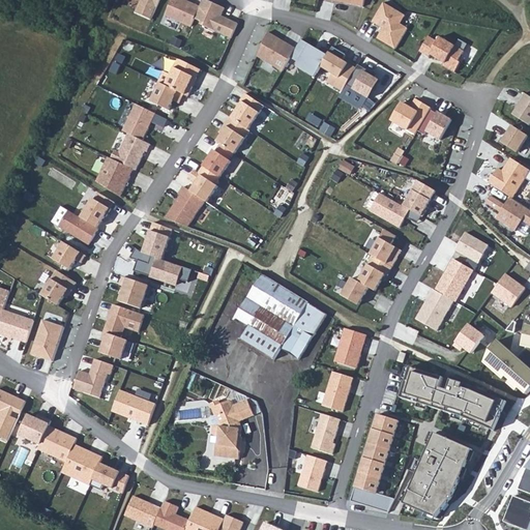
[(159,0),(139,0),(141,1),(136,13),(151,20),(159,0)]
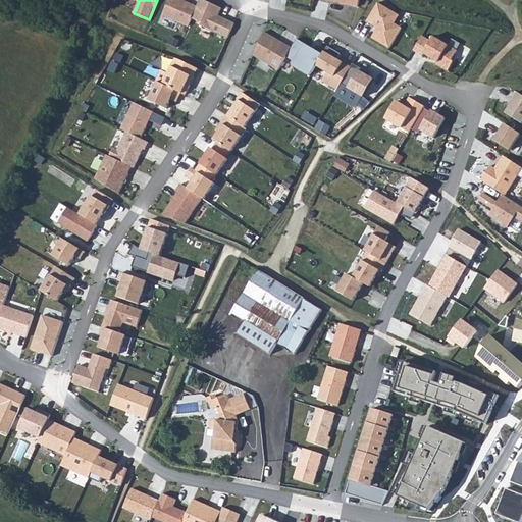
[(192,18),(197,7),(180,0),(168,0),(162,15),(189,27),(192,18)]
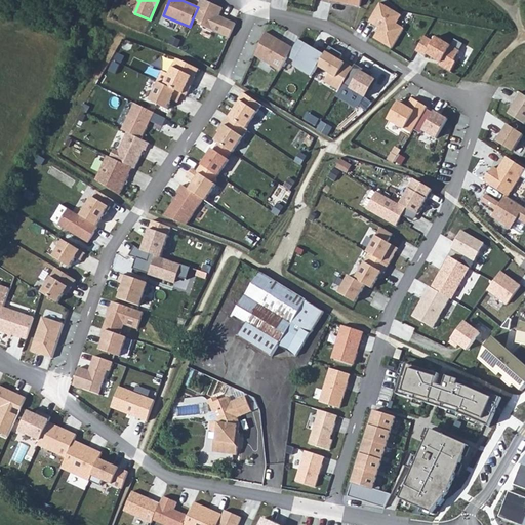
[(200,0),(198,7),(193,18),(200,22),(199,24),(229,38),(235,24),(219,16),(224,7),(205,0),(200,0)]
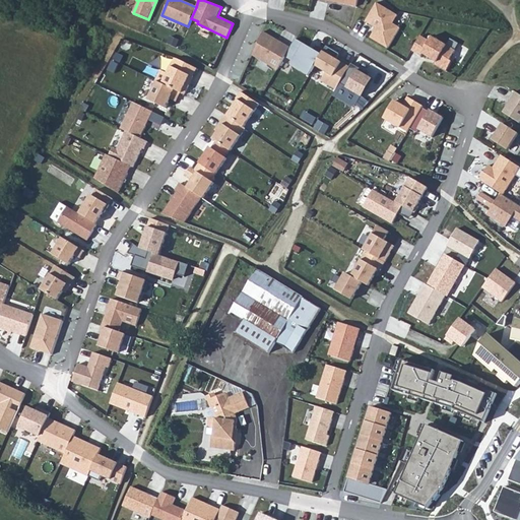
[(393,23),(398,15),(377,3),(366,22),(373,26),(375,24),(378,26),(371,38),(388,48),(400,27),(393,23)]
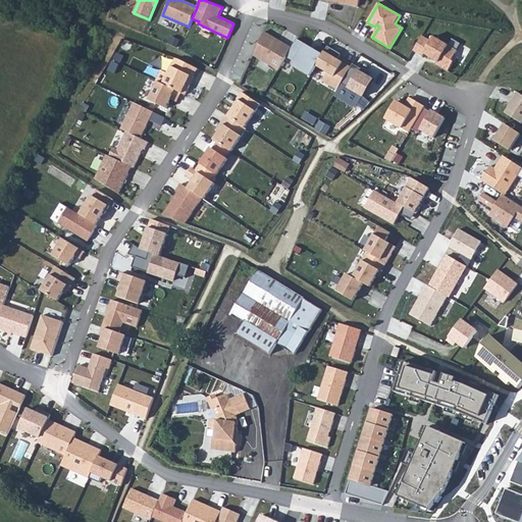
[(264,32),(253,55),(278,70),(286,57),(292,48),(276,39),(275,41),(271,39),(272,37),(264,32)]
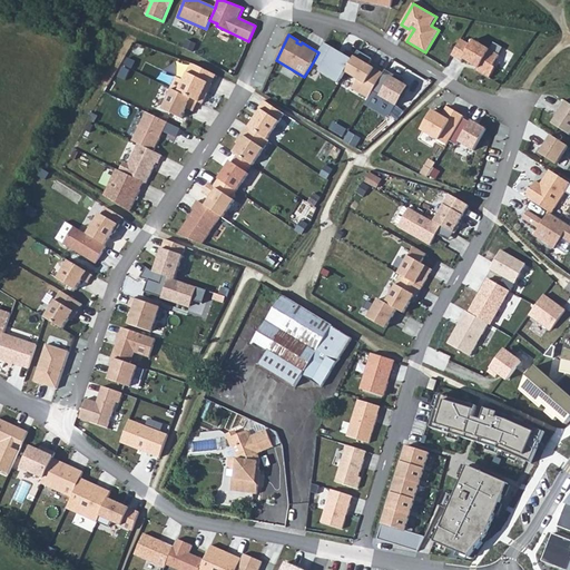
[(462,40),(452,56),(490,78),(497,68),(493,67),(500,56),(474,40),(471,46),(462,40)]
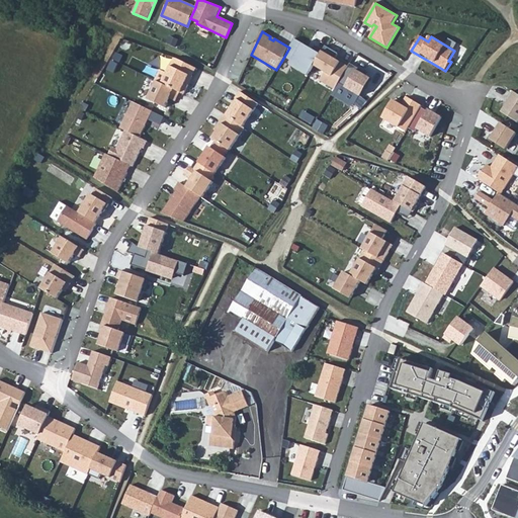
[(294,38),(289,48),(284,57),(292,62),(290,65),(308,76),(313,67),(323,50),(316,46),(313,50),(294,38)]
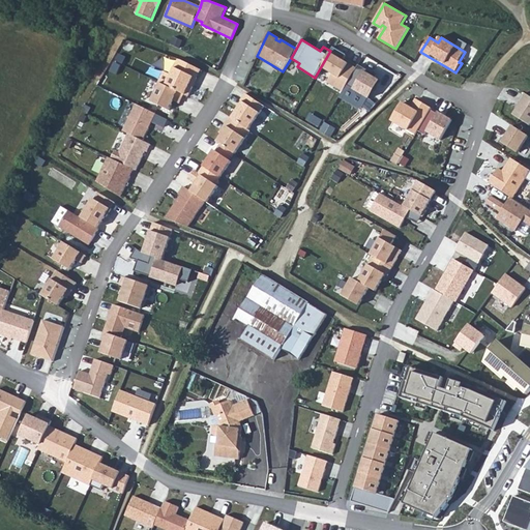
[(332,48),(330,51),(320,68),(331,75),(327,83),(343,91),(347,85),(356,67),(344,60),(346,55),(332,48)]
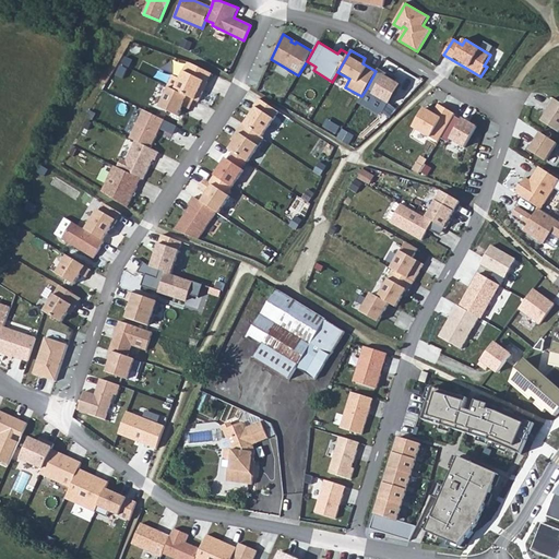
[(167,87),(169,88),(194,99),(199,102),(212,73),(189,62),(180,79),(174,75),(167,87)]
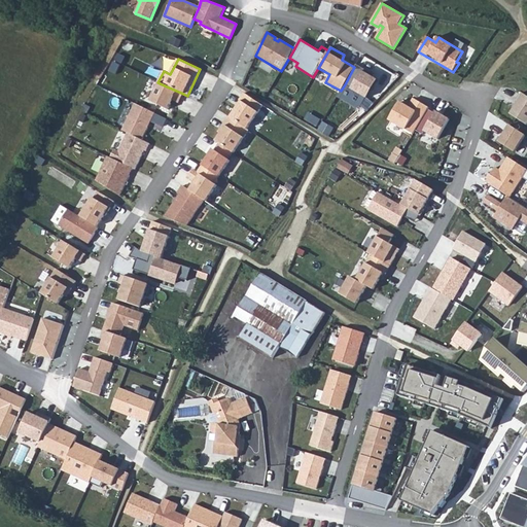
[(354,67),(345,84),(367,98),(378,80),(363,72),(364,69),(356,64),(354,67)]
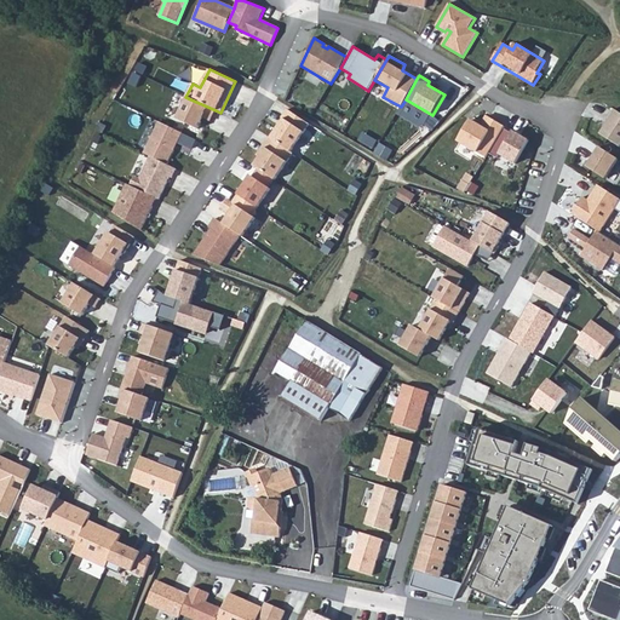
[(188,98),(177,119),(197,128),(202,118),(211,121),(216,110),(188,98)]
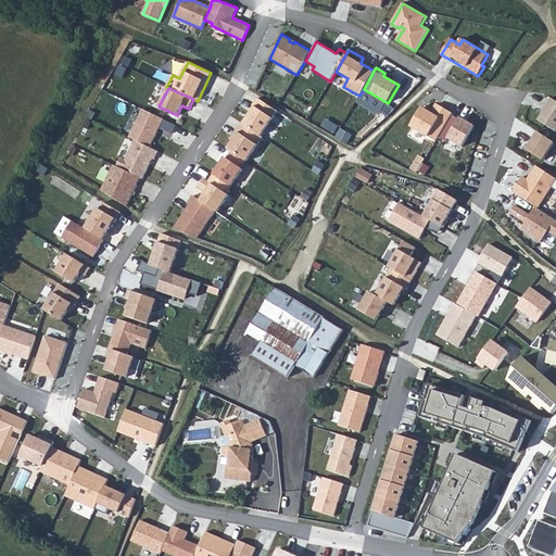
[(254,106),(242,126),(260,138),(277,112),(257,98),(252,105),(254,106)]
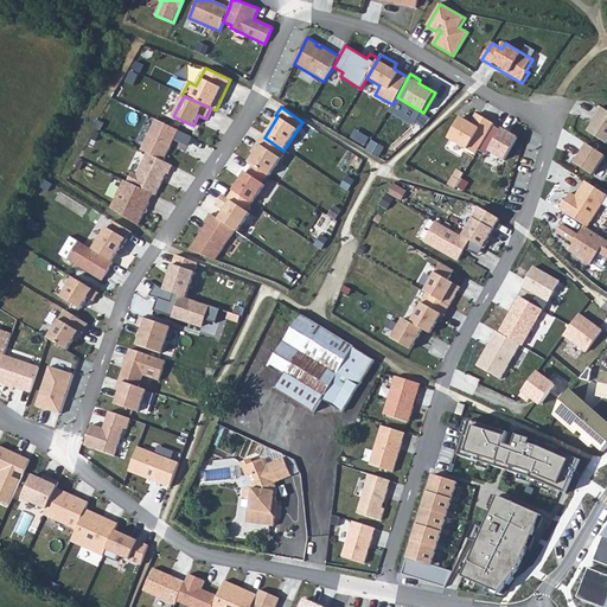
[(606,110),(601,107),(595,116),(598,117),(589,132),(606,142),(606,110)]
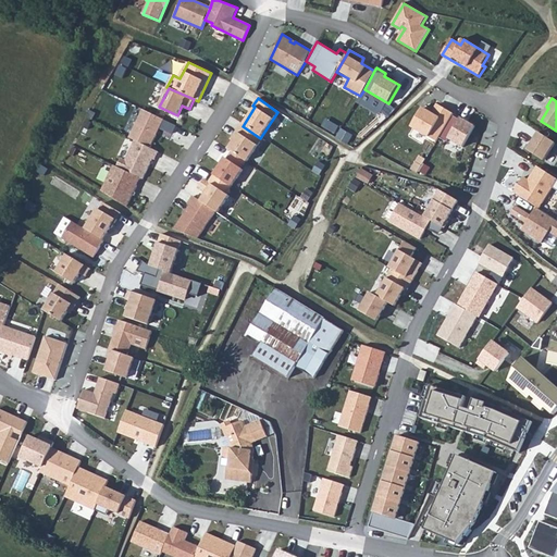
[(423,108),(412,126),(437,141),(454,114),(437,104),(432,113),(423,108)]
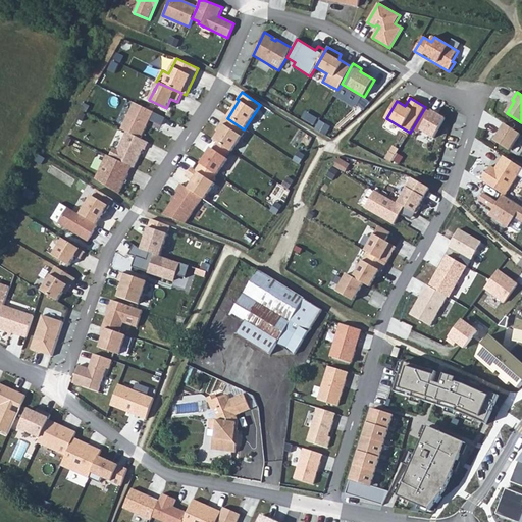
[(135,103),(121,128),(126,132),(141,139),(154,112),(135,103)]
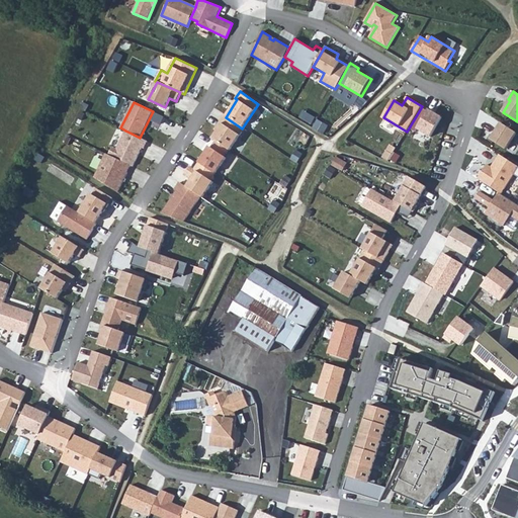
[(429,109),(418,128),(431,137),(442,117),(429,109)]
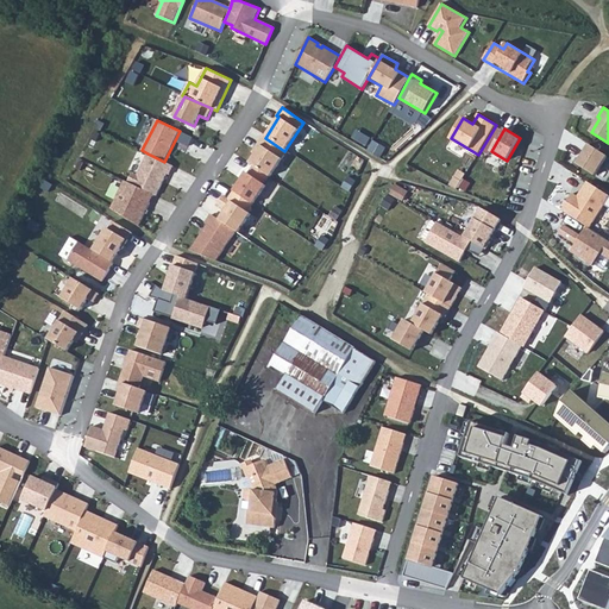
[(262,136),(251,154),(253,155),(249,164),(269,177),(287,152),(284,151),(265,138),(262,136)]
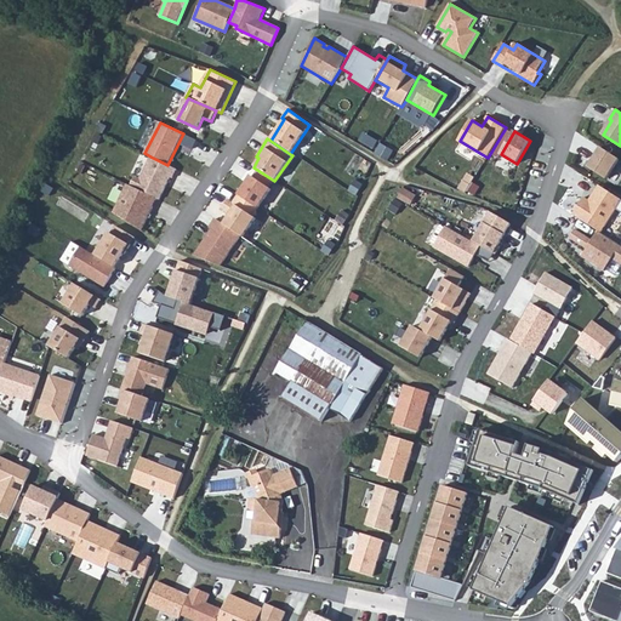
[(600,147),(587,166),(607,180),(620,160),(600,147)]
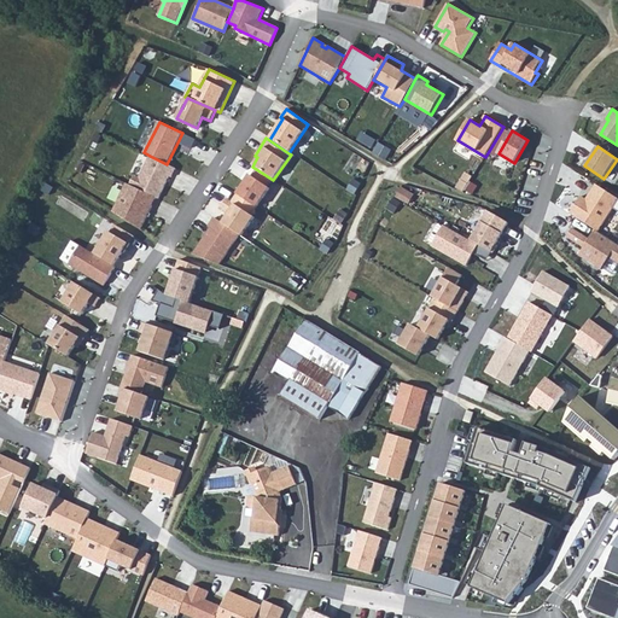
[(134,176),(130,185),(156,198),(158,198),(169,176),(172,178),(176,169),(167,164),(150,156),(140,179),(134,176)]
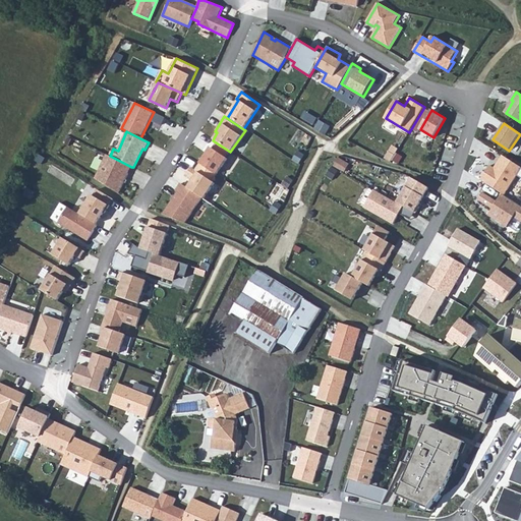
[(210,148),(198,164),(216,176),(227,160),(210,148)]
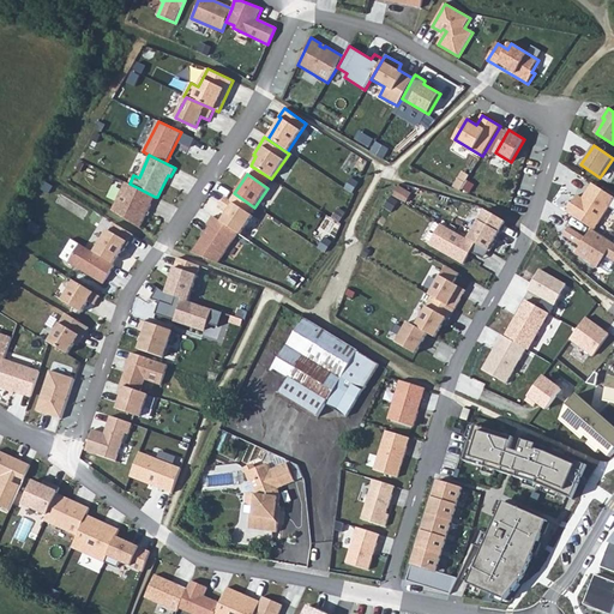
[(126,182),(112,211),(140,229),(155,197),(130,184),(126,182)]
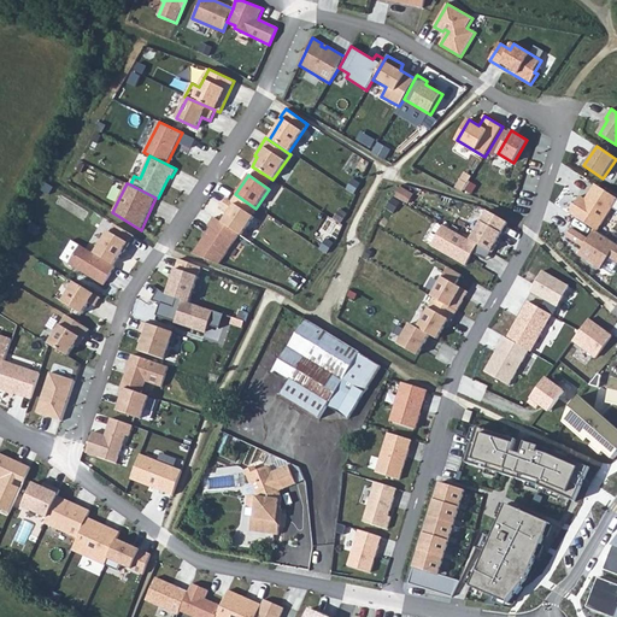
[(580,197),(569,213),(594,230),(597,231),(616,200),(616,198),(595,184),(586,200),(580,197)]
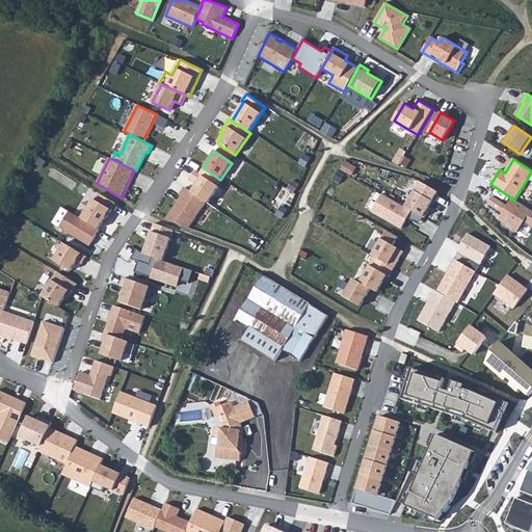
[(196,183),(191,191),(206,202),(221,181),(220,180),(203,167),(198,173),(195,170),(189,179),(196,183)]
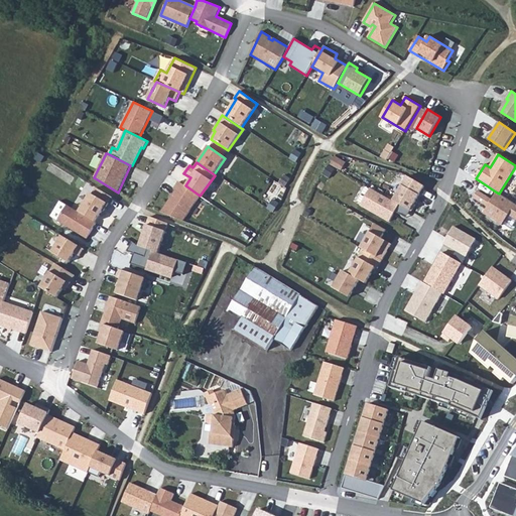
[(408,176),(393,202),(396,204),(412,213),(416,206),(414,205),(425,186),(408,176)]
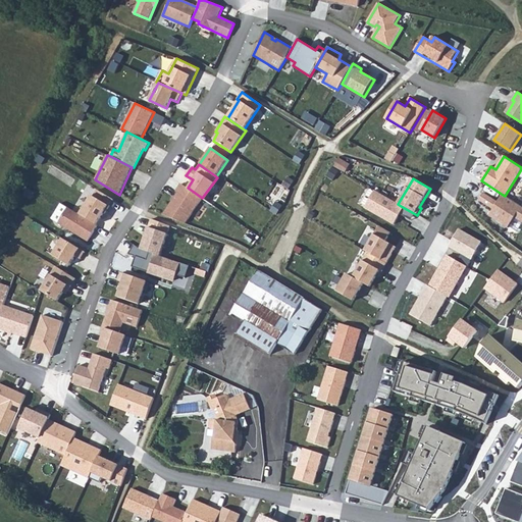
[(177,193),(163,214),(186,223),(202,198),(188,188),(180,184),(176,192),(177,193)]
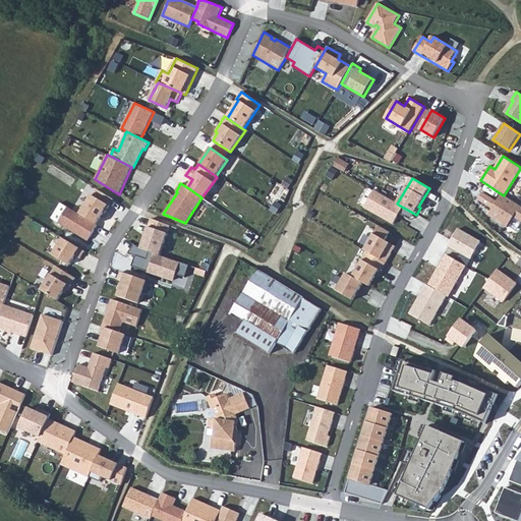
[(389,224),(400,206),(397,204),(372,188),(361,207),(389,224)]
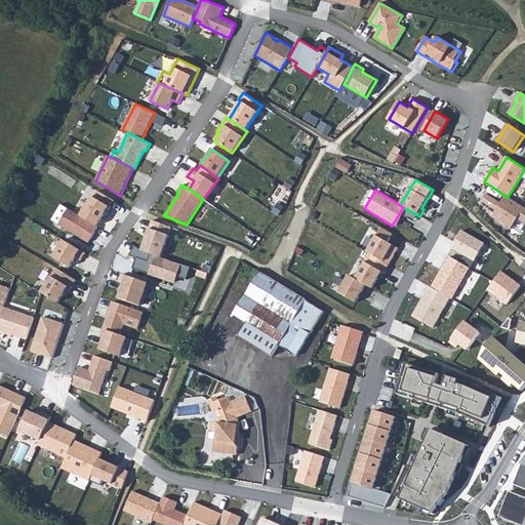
[(79,216),(97,227),(113,201),(97,192),(93,198),(91,196),(79,216)]
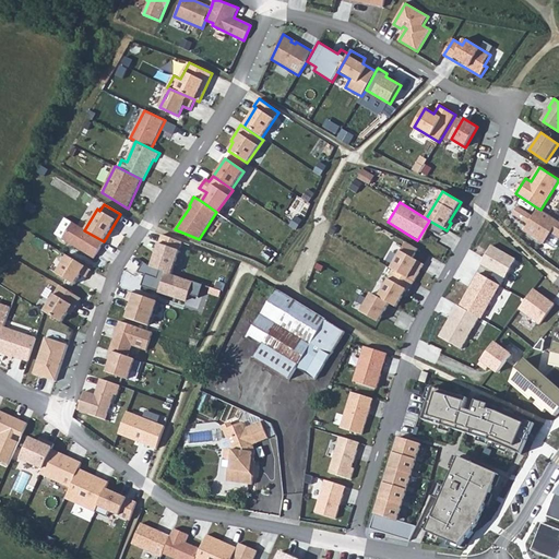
[(558,221),(540,210),(538,209),(533,217),(519,207),(514,214),(530,224),(525,230),(544,242),(551,232),(558,236),(558,221)]
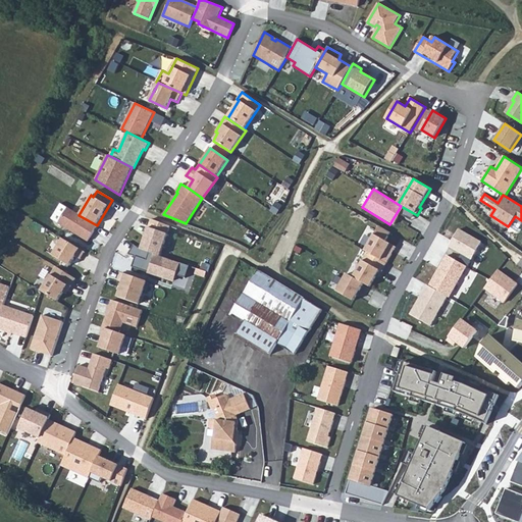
[(162,214),(168,205),(162,201),(156,210),(162,214)]
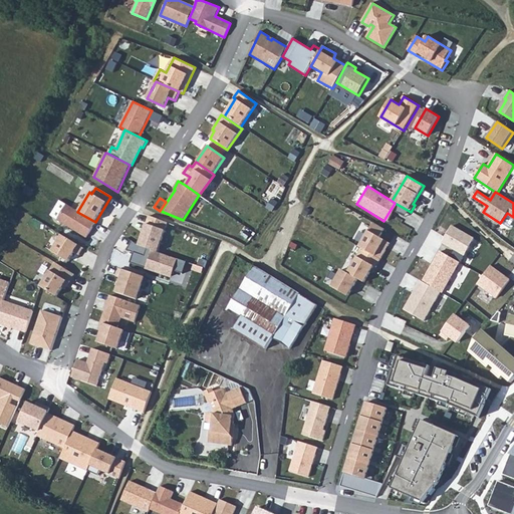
[(66,205),(57,220),(85,237),(95,222),(77,212),(66,205)]
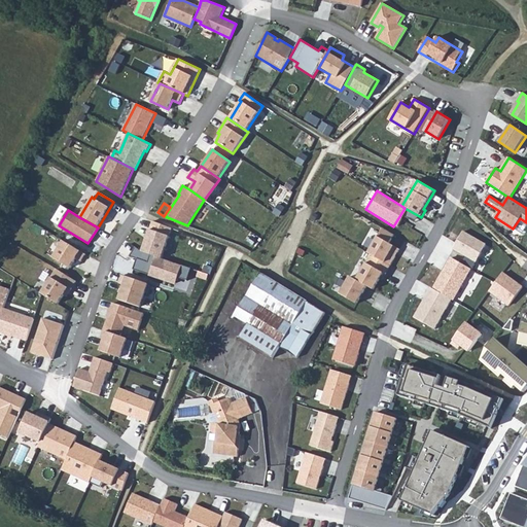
[(153,221),(142,252),(162,258),(172,229),(153,221)]
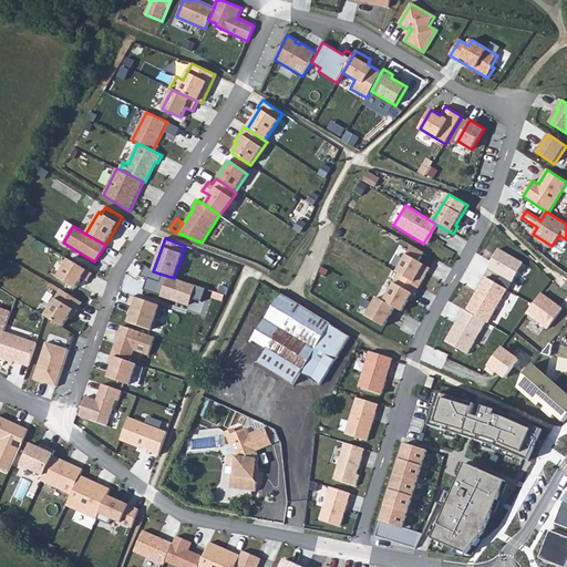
[(410,245),(394,275),(398,276),(412,284),(420,288),(430,269),(419,263),(424,253),(410,245)]
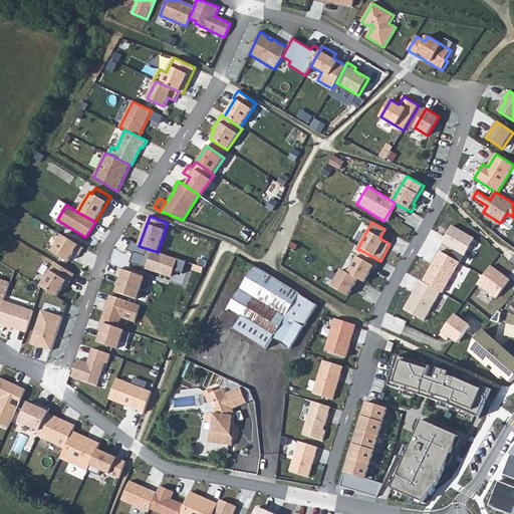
[(446,237),(443,243),(466,256),(475,239),(453,226),(446,237)]
